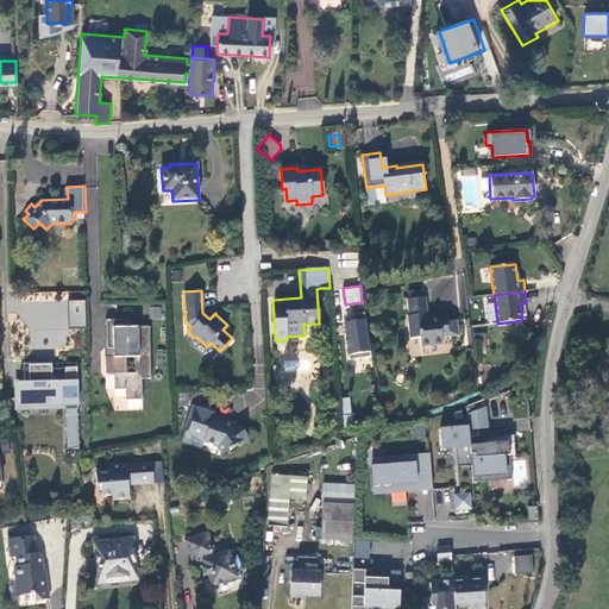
[(494,295),(484,296),(488,324),(497,322),(494,295)]
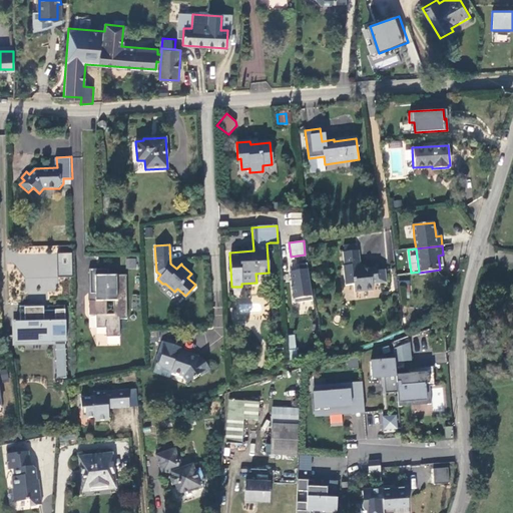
[(360,269),(358,249),(344,251),(345,265),(343,265),(344,268),(346,286),(355,285),(356,292),(374,290),(373,282),(389,281),(387,270),(378,271),(378,267),(360,269)]
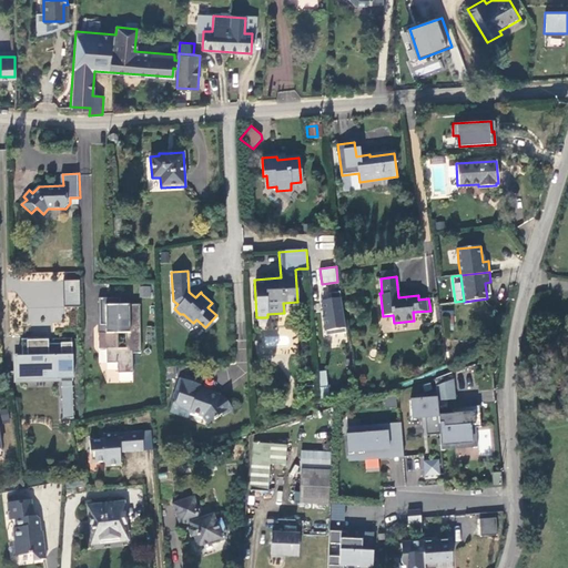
[(80,280),(64,281),(64,305),(80,305),(80,280)]
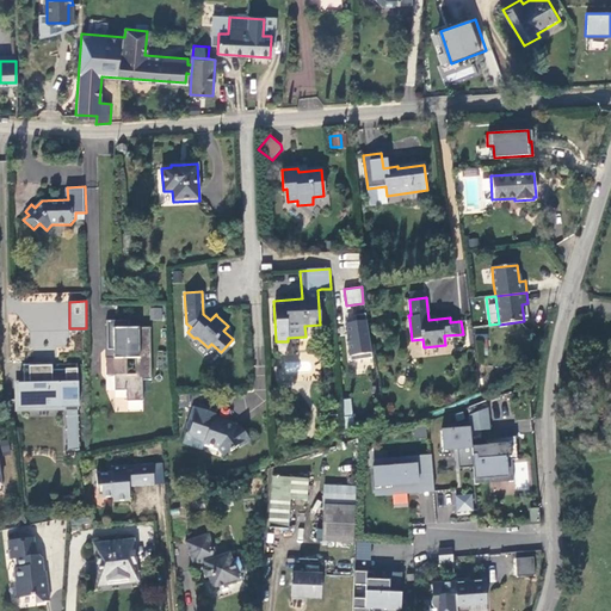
[(356,321),(347,322),(352,359),(370,358),(365,313),(356,314),(356,321)]
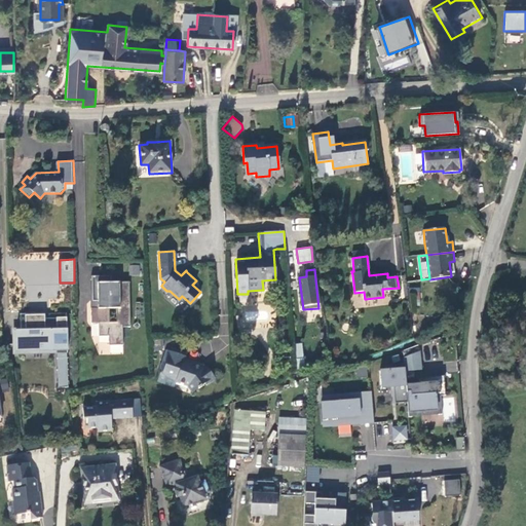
[(98,307),(90,307),(90,323),(98,323),(98,335),(109,335),(109,344),(122,344),(122,326),(129,326),(128,280),(111,280),(110,274),(99,274),(91,275),(91,300),(98,299),(98,307)]
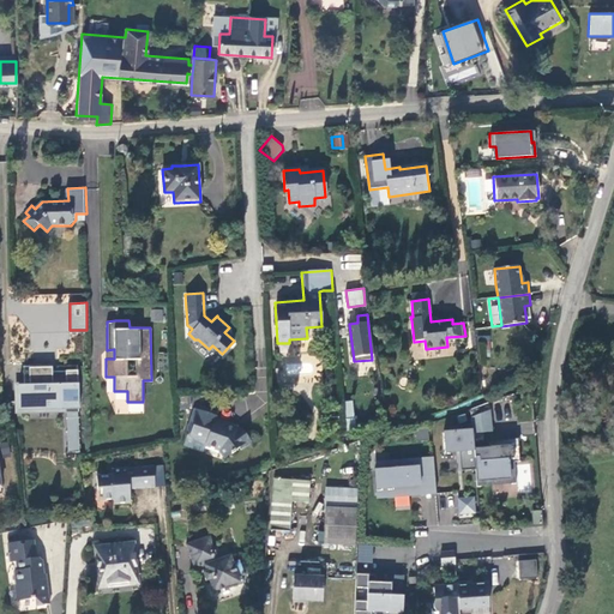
[(298,362),(286,365),(288,375),(300,373),(298,362)]
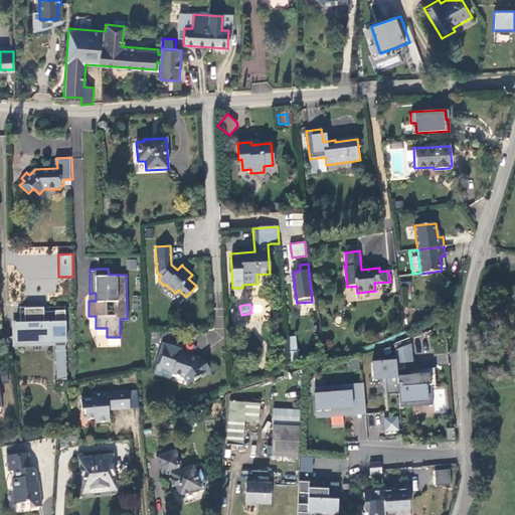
[(16,323),(16,343),(66,341),(65,310),(44,311),(44,306),(24,306),(25,323),(16,323)]
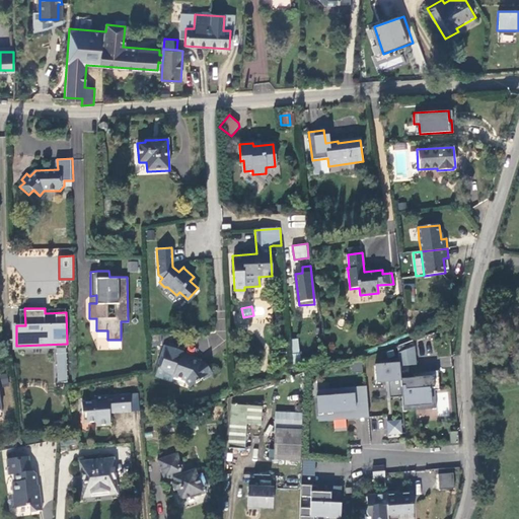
[(291,339),(293,361),(300,361),(298,338),(291,339)]
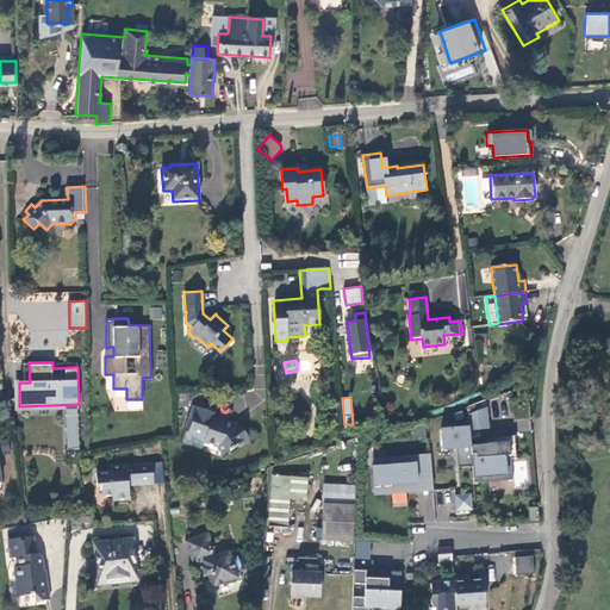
[(216,409),(198,403),(197,408),(192,405),(187,417),(193,418),(188,430),(188,433),(206,439),(205,442),(218,446),(224,454),(235,448),(232,446),(238,443),(241,444),(250,439),(238,424),(225,419),(224,422),(212,418),(215,414),(216,409)]
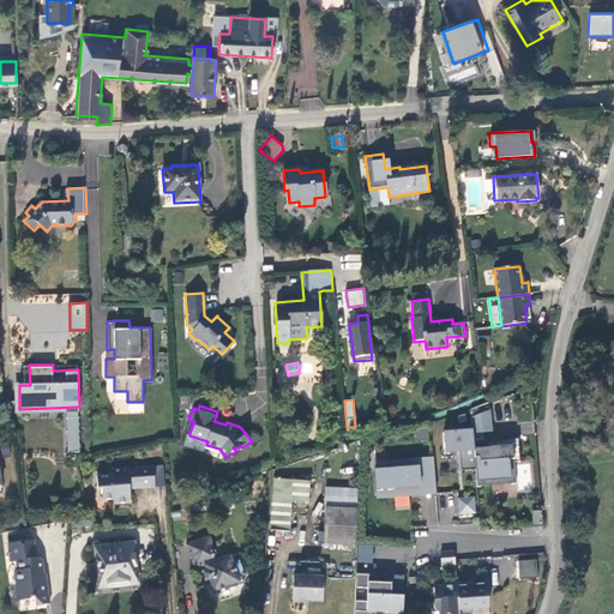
[(493,431),(491,409),(471,416),(473,431),(474,432),(493,431)]
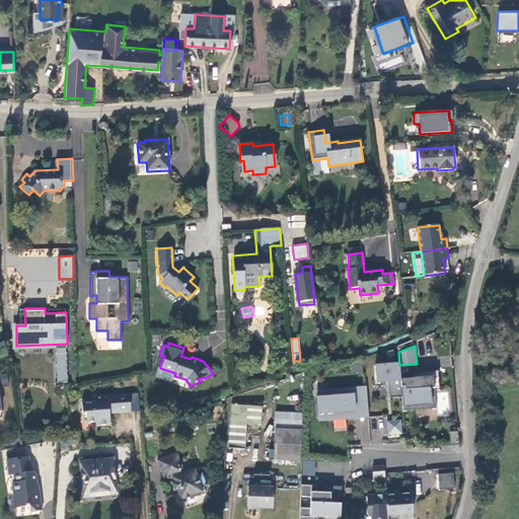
[(66,350),(57,350),(58,380),(67,379),(66,350)]
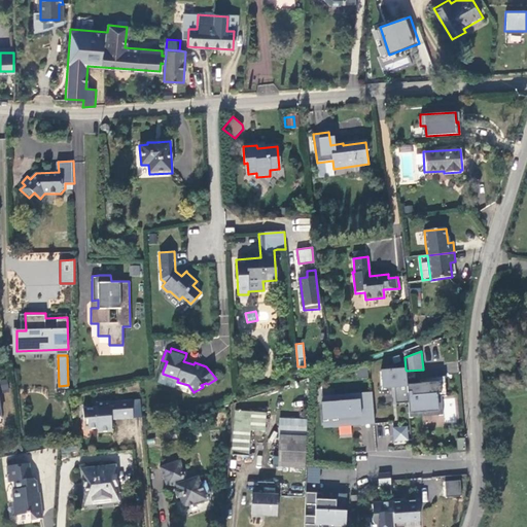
[(406,370),(381,372),(383,388),(392,387),(395,387),(396,403),(409,402),(407,379),(407,371),(406,370)]
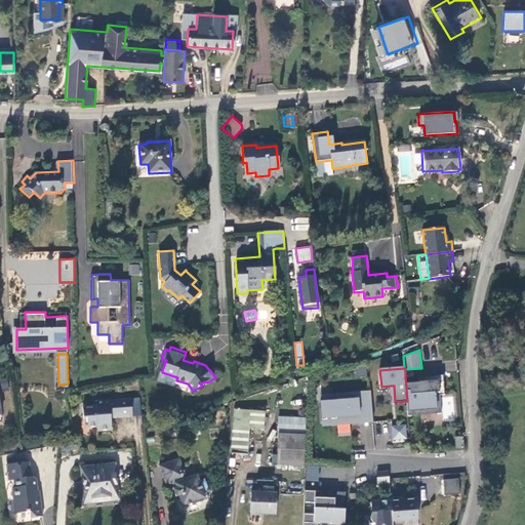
[(445,394),(444,374),(435,375),(435,376),(420,377),(420,381),(414,382),(413,376),(405,377),(407,401),(408,411),(438,408),(437,395),(440,394),(445,394)]
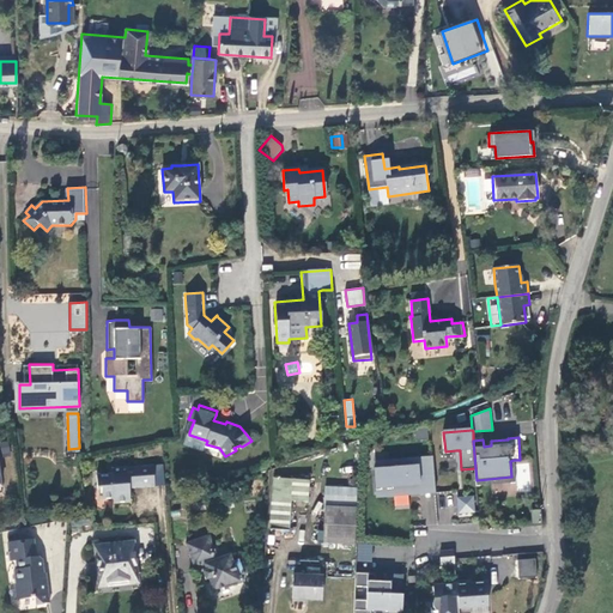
[(432,457),(418,459),(420,489),(376,493),(376,498),(436,493),(432,457)]
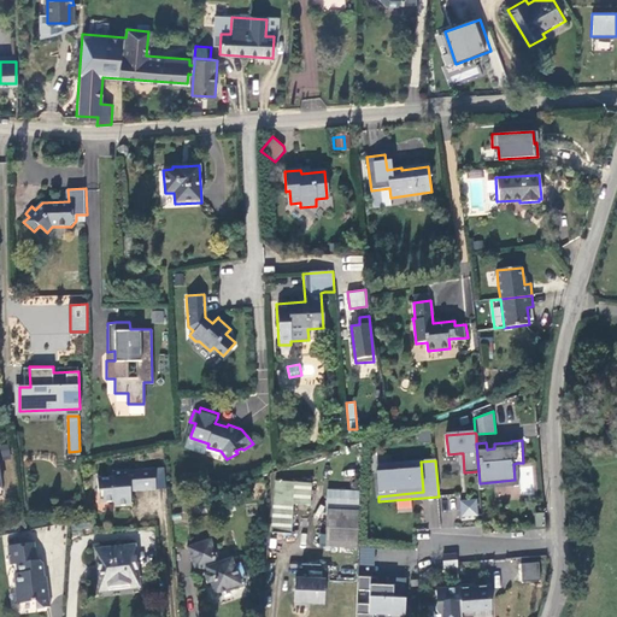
[(392,471),(376,472),(378,497),(423,492),(421,462),(392,464),(392,471)]
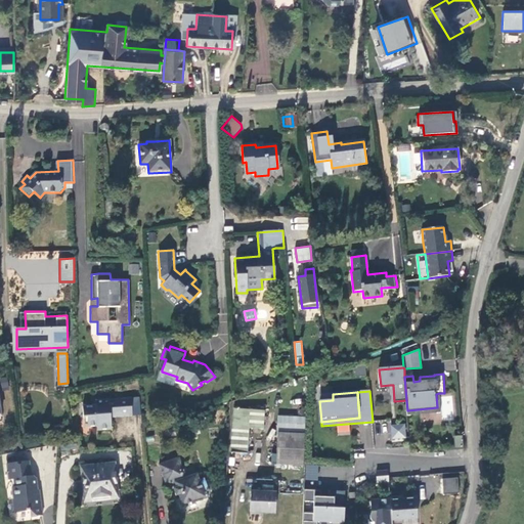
[(407,415),(441,412),(439,393),(436,394),(437,407),(407,410),(407,415)]
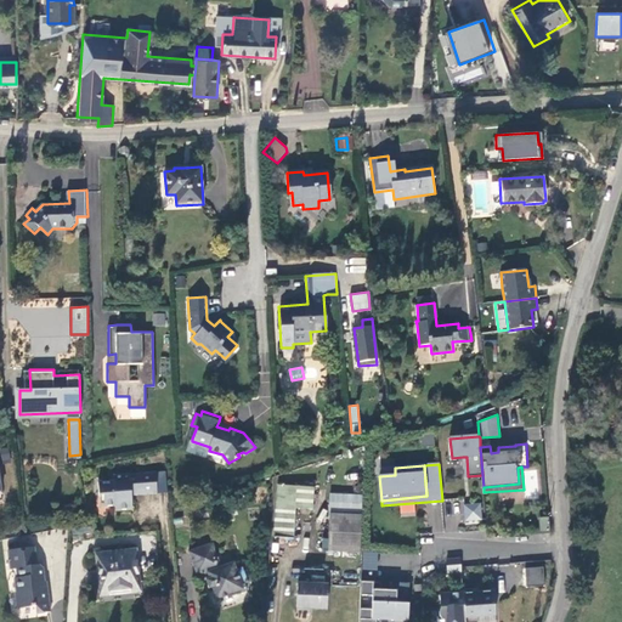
[(114,480),(99,480),(100,495),(105,495),(105,505),(116,504),(116,509),(133,508),(131,495),(158,492),(157,473),(114,475),(114,480)]
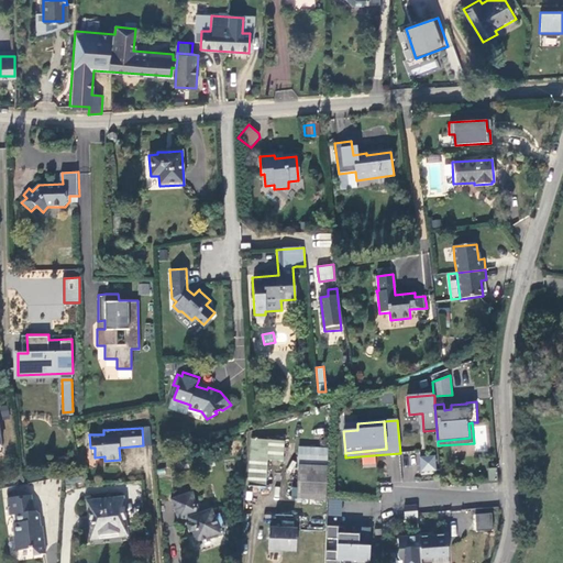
[(251,441),(250,488),(266,488),(267,459),(284,460),(284,442),(251,441)]
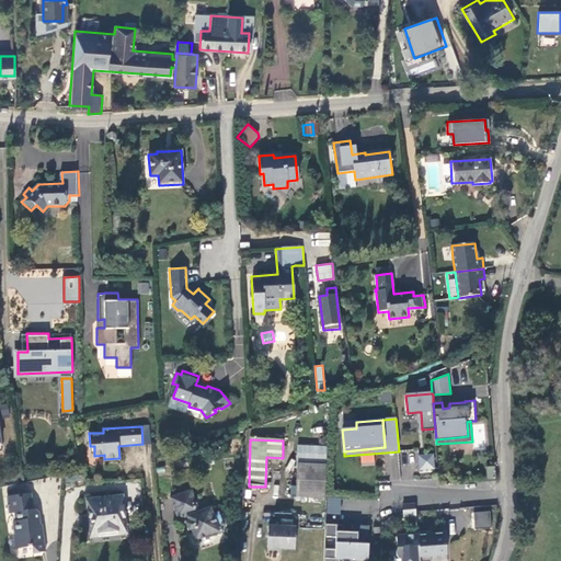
[(433,454),(418,455),(419,471),(435,469),(433,454)]
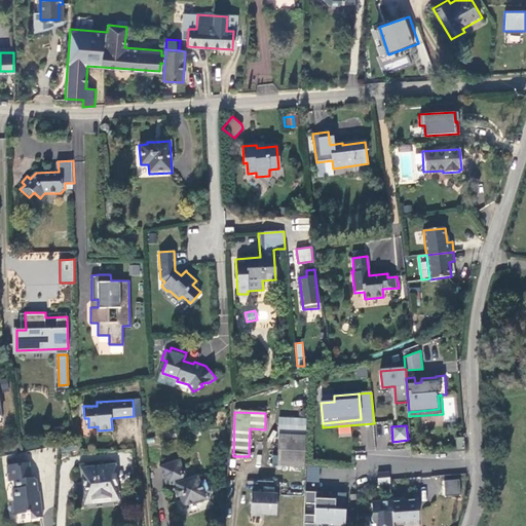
[(177,431),(165,435),(167,441),(178,438),(177,431)]
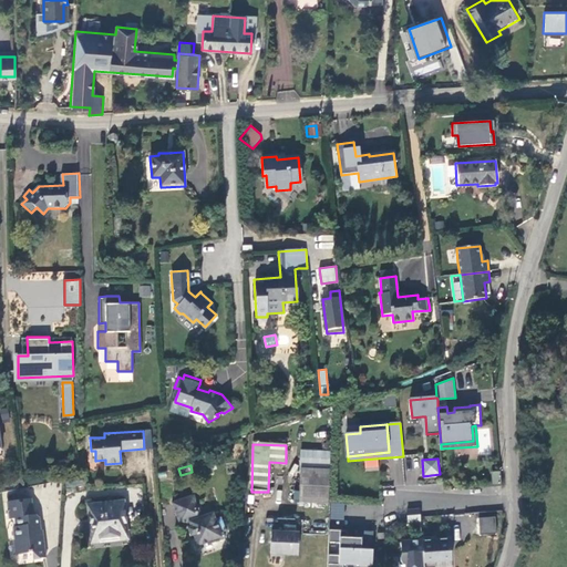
[(328,504),(330,470),(302,468),(301,503),(328,504)]
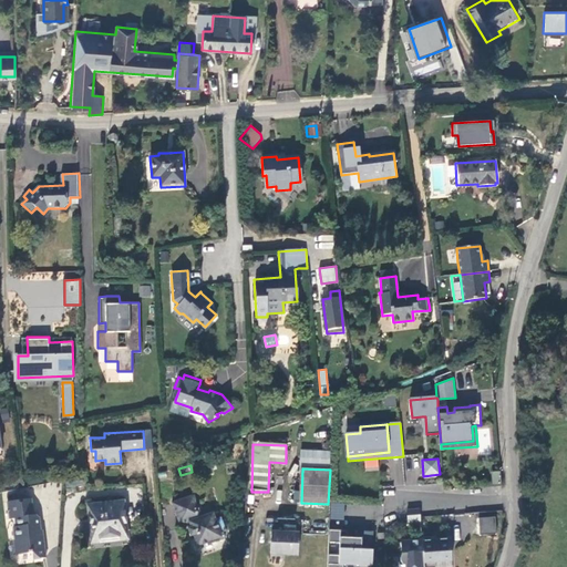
[(223,533),(226,532),(220,517),(216,518),(214,519),(212,513),(199,516),(193,497),(172,504),(178,526),(187,523),(189,527),(186,528),(188,536),(193,535),(196,546),(206,543),(207,545),(225,539),(223,533)]
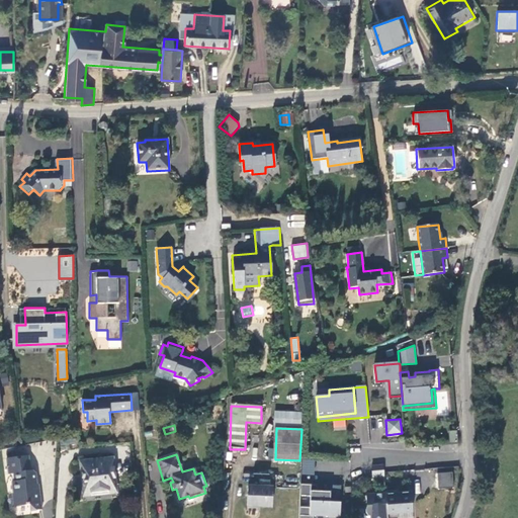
[(40,510),(39,497),(33,492),(37,488),(35,471),(32,470),(29,470),(28,455),(7,457),(8,476),(13,475),(14,483),(10,484),(11,494),(12,494),(13,507),(26,506),(26,511),(40,510)]
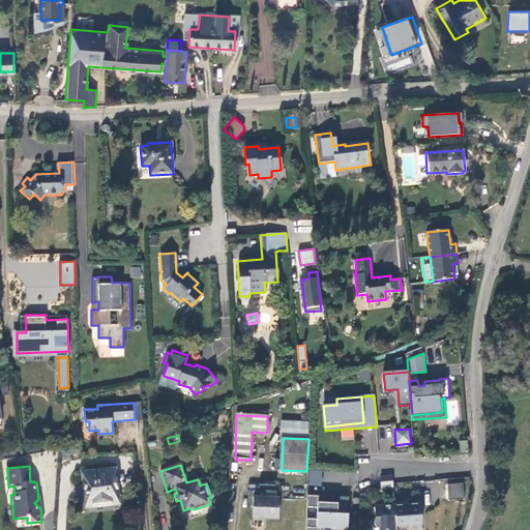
[(118,498),(115,467),(83,470),(86,503),(96,502),(96,500),(118,498)]
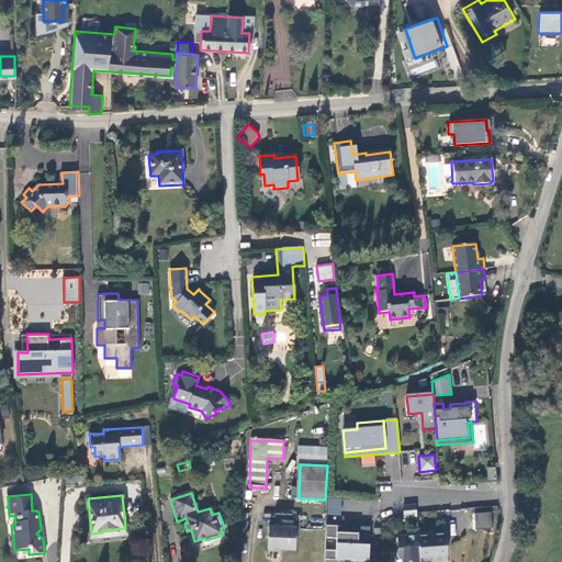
[(340,515),(341,499),(327,498),(326,515),(340,515)]
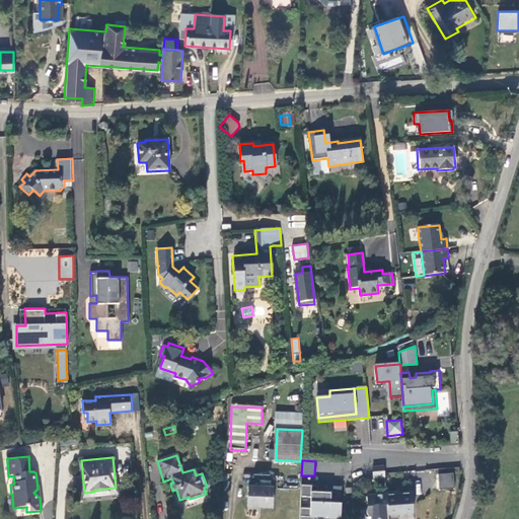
[(384,465),(373,466),(374,482),(385,480),(384,465)]
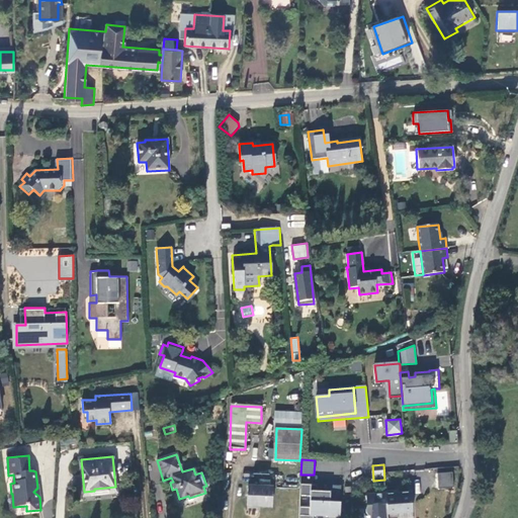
[(437,488),(453,487),(453,471),(437,471),(437,488)]
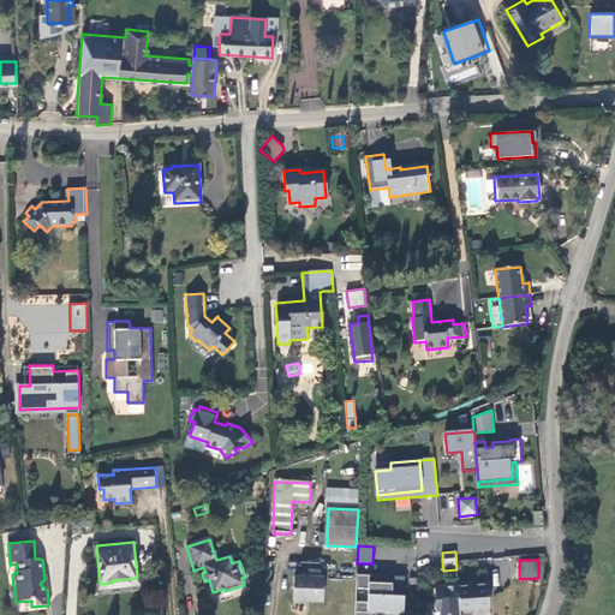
[(324,601),(327,578),(294,574),(292,598),(324,601)]
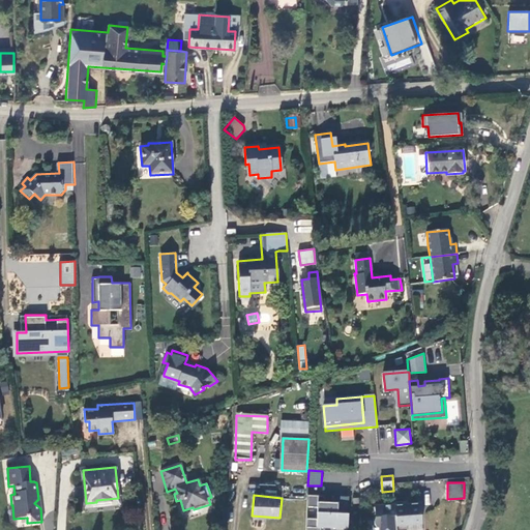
[(348,529),(349,497),(332,496),(332,503),(325,502),(325,496),(307,496),(307,497),(307,508),(318,508),(318,520),(307,520),(306,529),(321,529),(322,529),(336,529),(335,529),(348,529)]
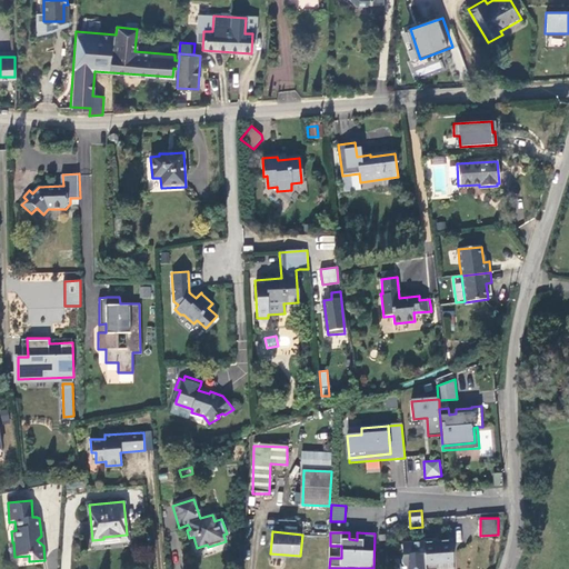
[(437,568),(437,563),(453,562),(451,540),(438,541),(433,541),(433,538),(423,539),(423,541),(426,568),(437,568)]
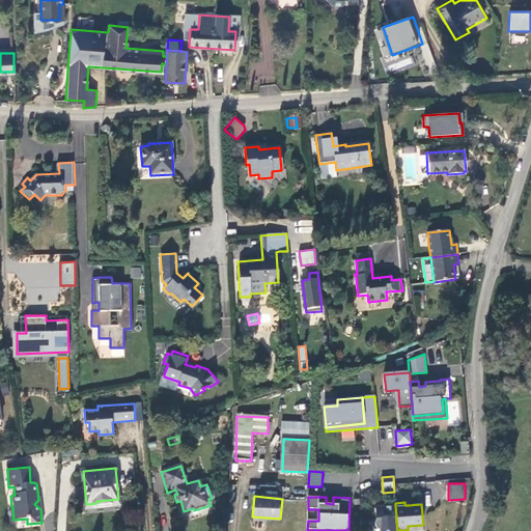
[(375,507),(376,519),(375,520),(375,521),(375,523),(374,524),(375,525),(375,526),(375,527),(376,528),(378,529),(374,529),(374,530),(397,530),(395,505),(375,507)]
